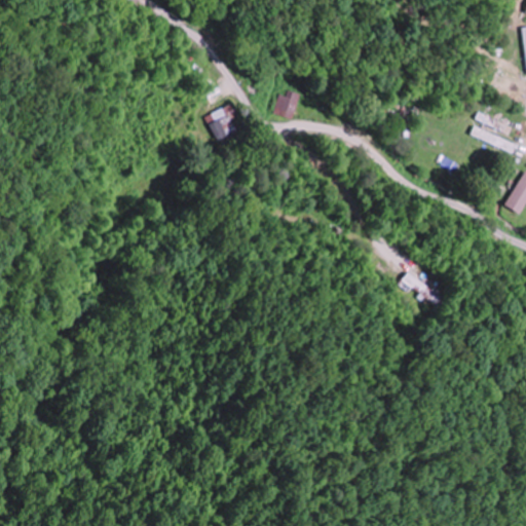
[(275,113),(293,120),(296,113),(316,121),(324,105),(284,89),(275,113)]
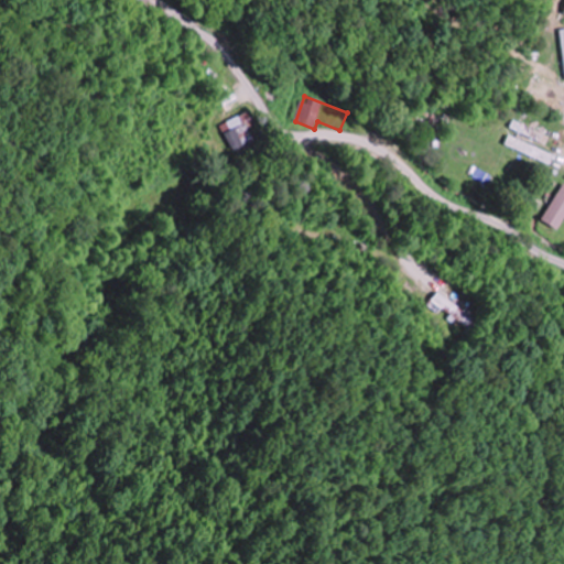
[(256,125),(247,110),(221,127),(236,150),(253,139),(248,129),(256,125)]
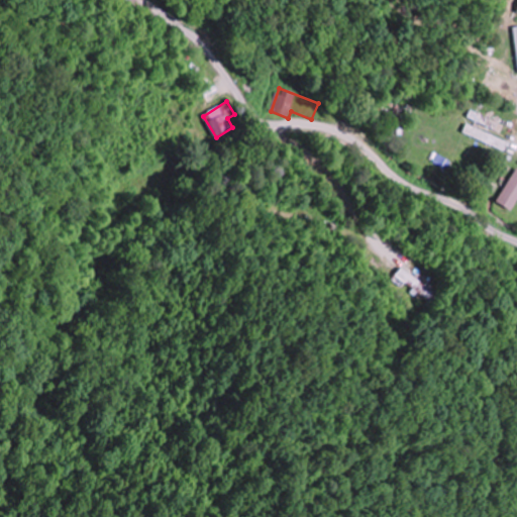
[(516,202),(516,171),(497,201),(511,210),(516,202)]
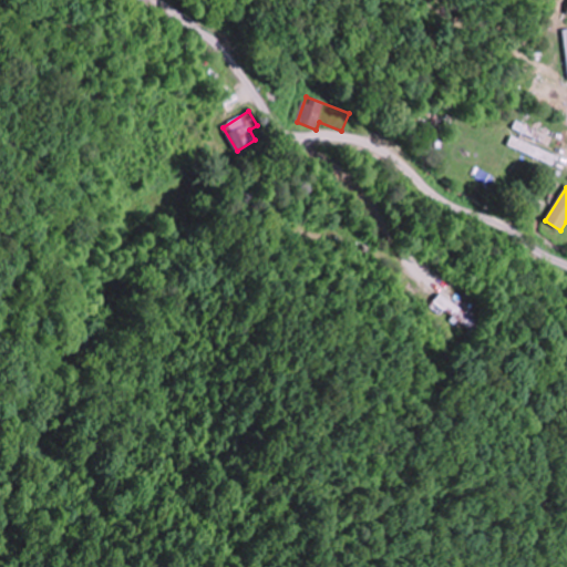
[(467,327),(473,319),(436,295),(431,303),(467,327)]
